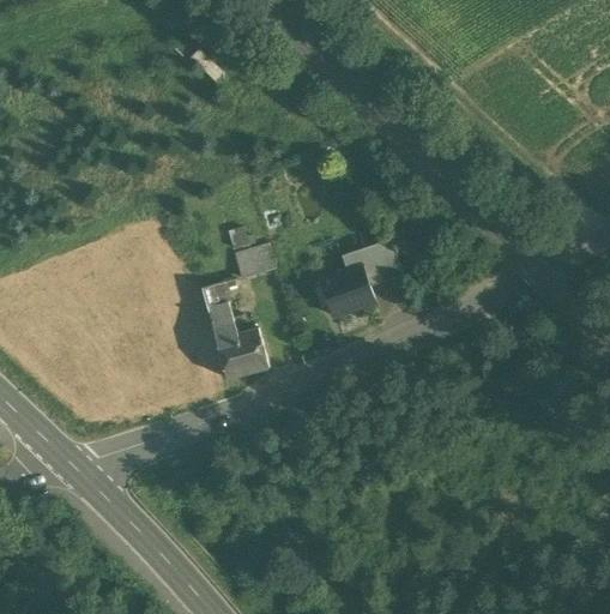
[(231,247),(246,245),(242,224),(227,227),(231,247)]
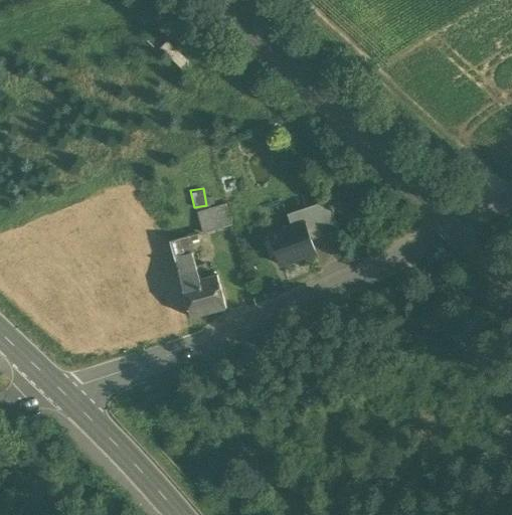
[(326,207),(299,218),(300,223),(303,222),(309,238),(335,229),(328,210),(330,210),(328,204),(326,204),(325,199),(324,200),(326,207)]
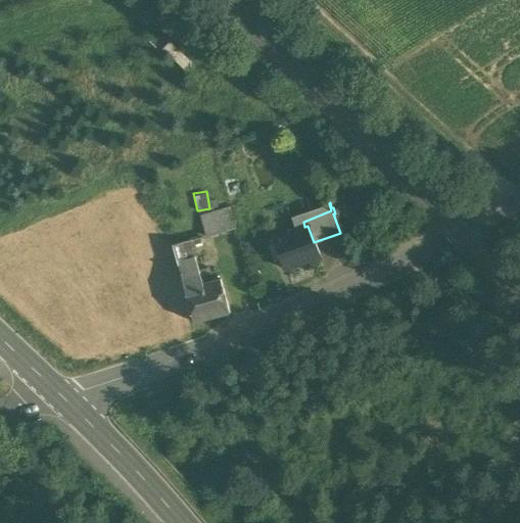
[(329,203),(290,218),(294,230),(304,227),(303,222),(331,210),(329,203)]
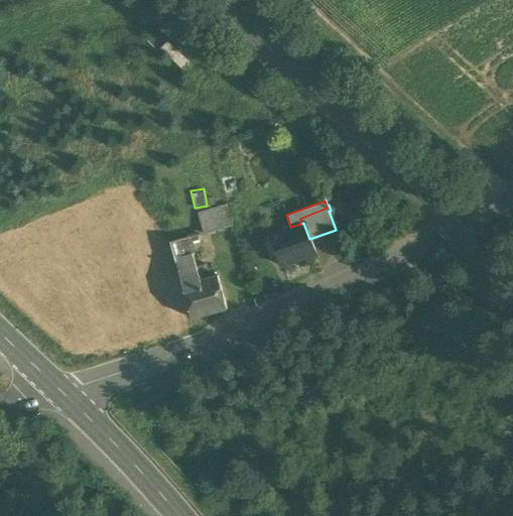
[(224,206),(196,214),(198,220),(201,232),(202,234),(230,226),(224,206)]
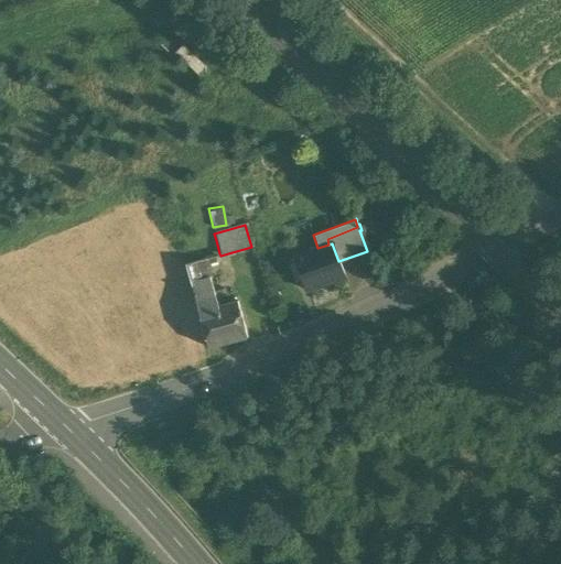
[(317,248),(294,257),(295,262),(302,281),(305,290),(344,277),(338,261),(332,243),(317,248)]
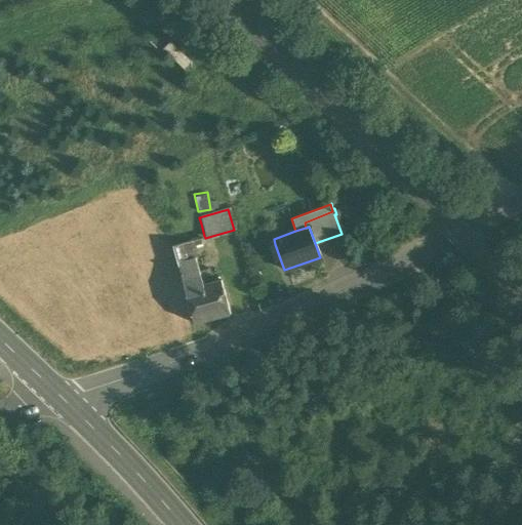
[(197,238),(188,241),(191,249),(200,246),(197,238)]
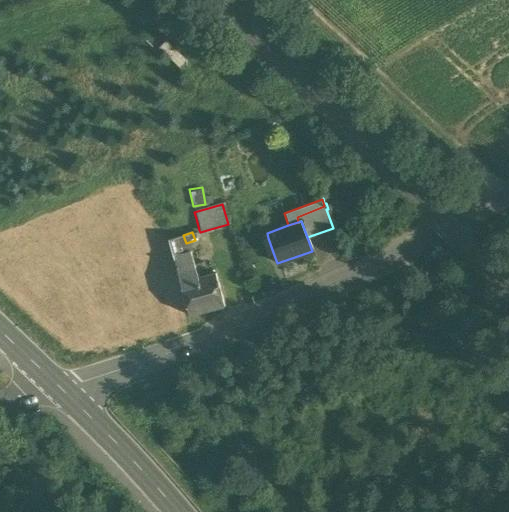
[(183,235),(167,240),(175,268),(192,263),(186,243),(183,235)]
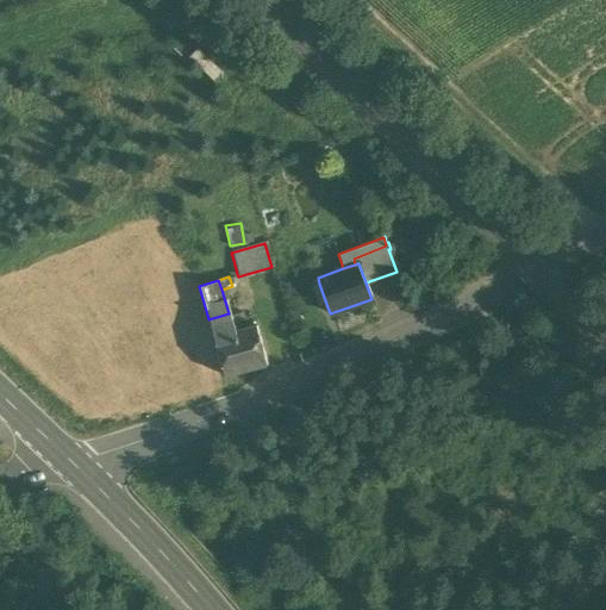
[(326,304),(319,284),(313,286),(319,306),(326,304)]
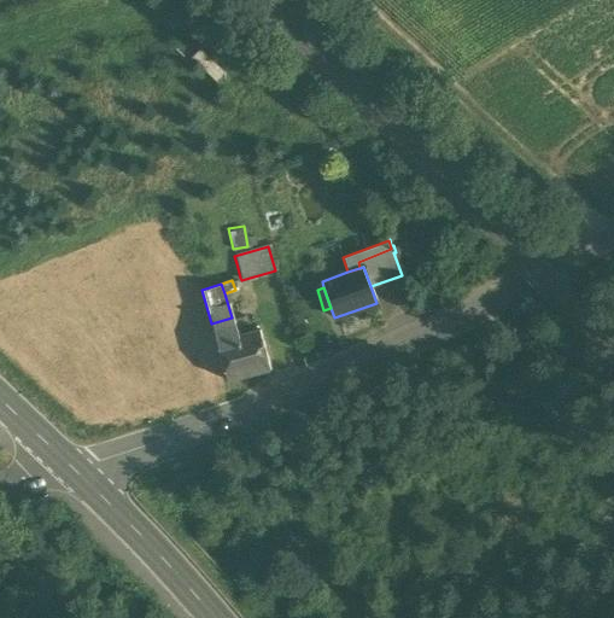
[(243,314),(232,318),(238,336),(249,332),(243,314)]
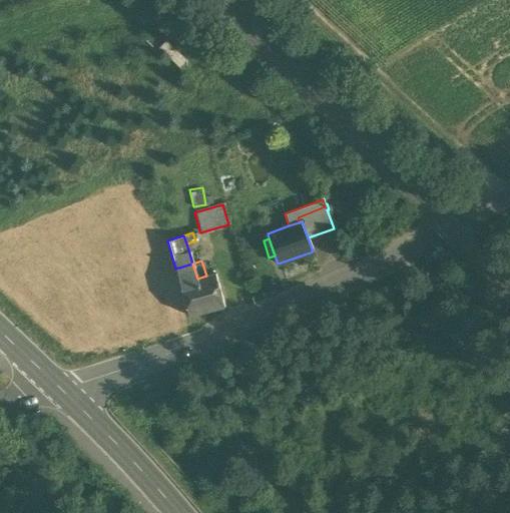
[(192,264),(175,269),(188,317),(223,306),(214,274),(206,276),(197,279),(192,264)]
